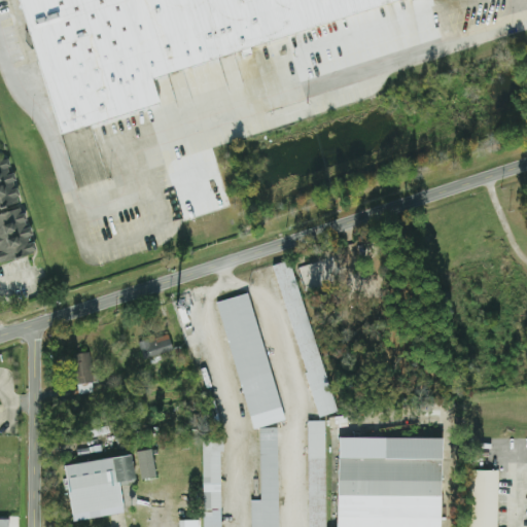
[(393,0),(150,78),(157,101),(59,133),(14,0),(393,0)]
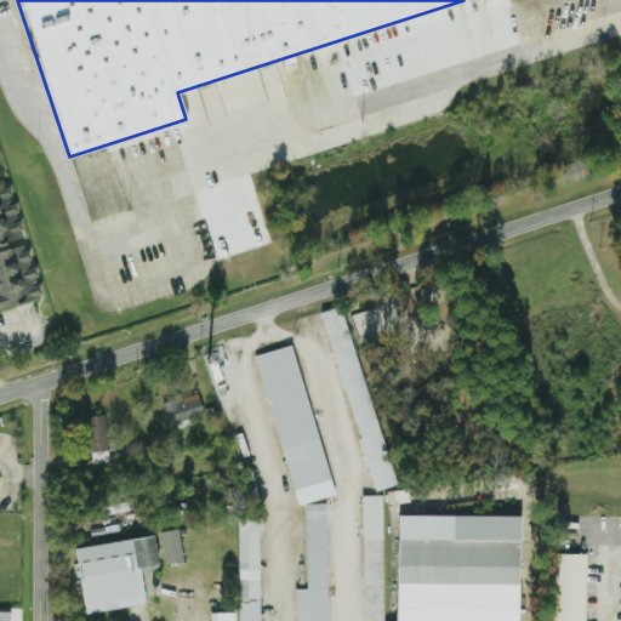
[(0,309),(45,297),(41,280),(36,266),(34,267),(29,249),(28,250),(10,186),(0,188),(0,309)]
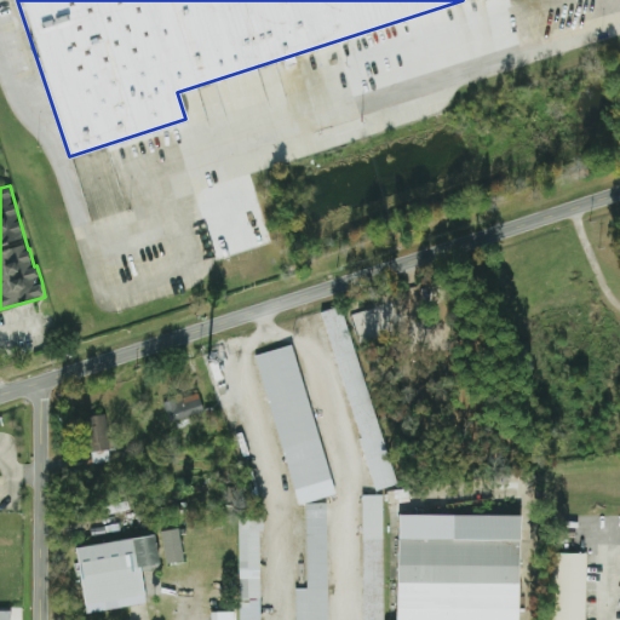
[(395,484),(342,306),(321,313),(374,492),(395,484)]
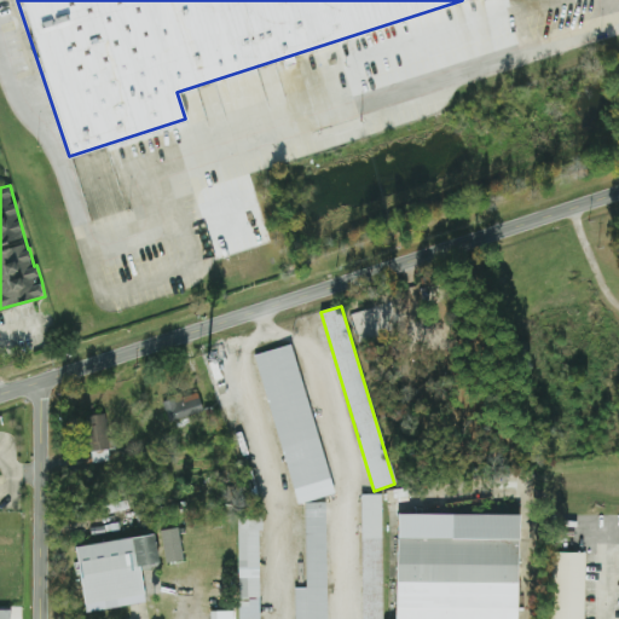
[(255,353),(294,504),(333,495),(294,343),(255,353)]
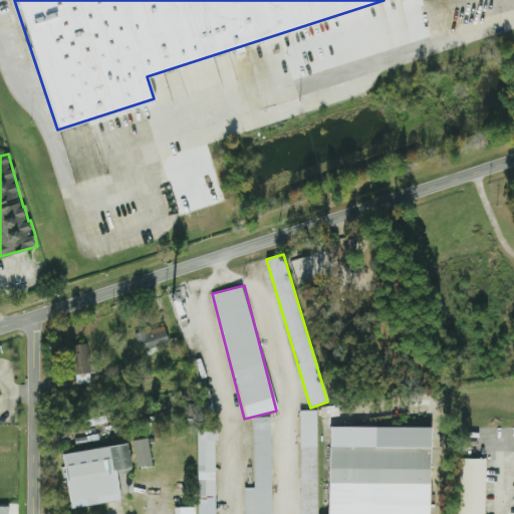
[(169,341),(164,325),(134,334),(139,350),(169,341)]
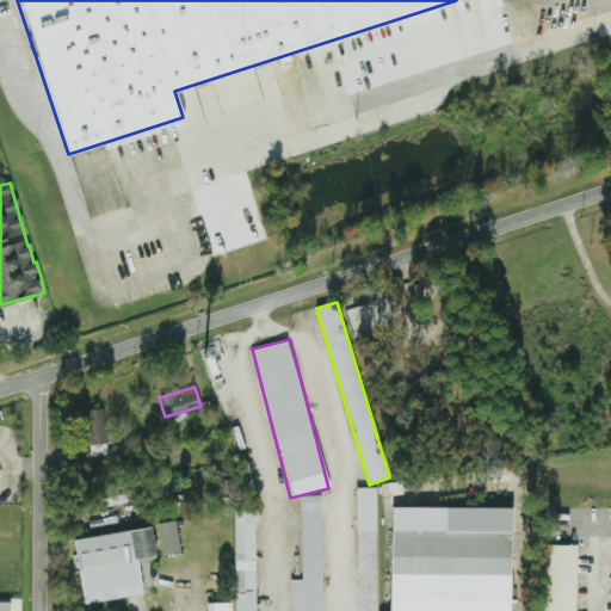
[(107,456),(105,409),(85,411),(87,457),(107,456)]
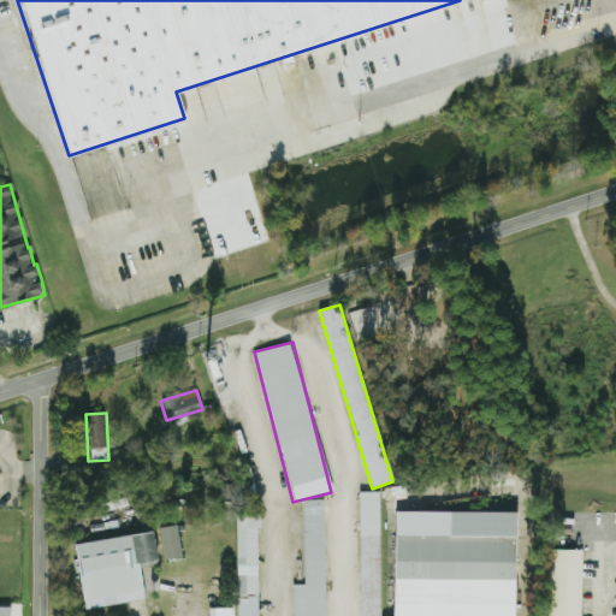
[(379,615),(378,492),(357,493),(359,615),(379,615)]
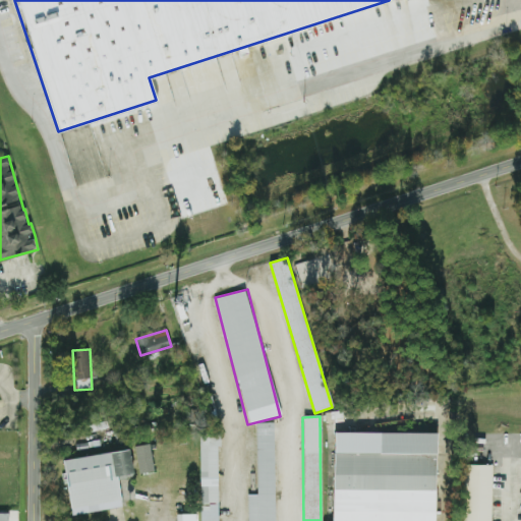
[(274,520),(274,423),(255,423),(256,496),(247,496),(247,520),(274,520)]
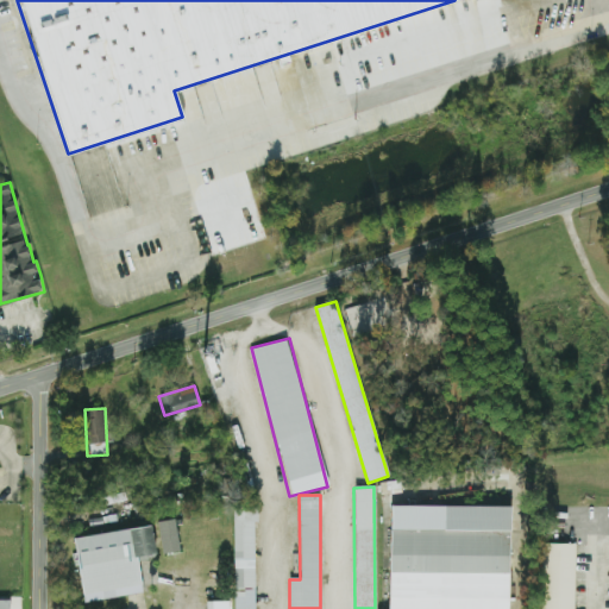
[(255,506),(233,506),(233,563),(255,563),(255,506)]
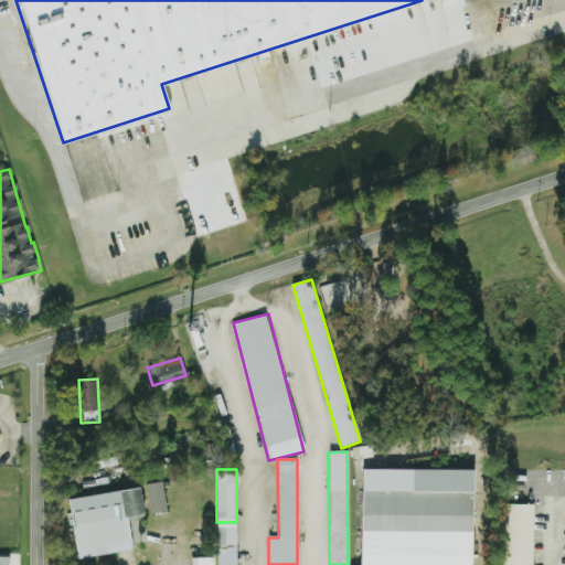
[(361,470),(360,564),(471,564),(472,471),(361,470)]
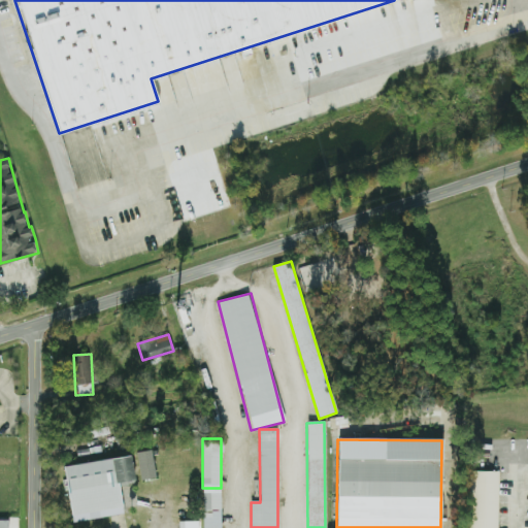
[(156,479),(154,451),(138,452),(140,480),(156,479)]
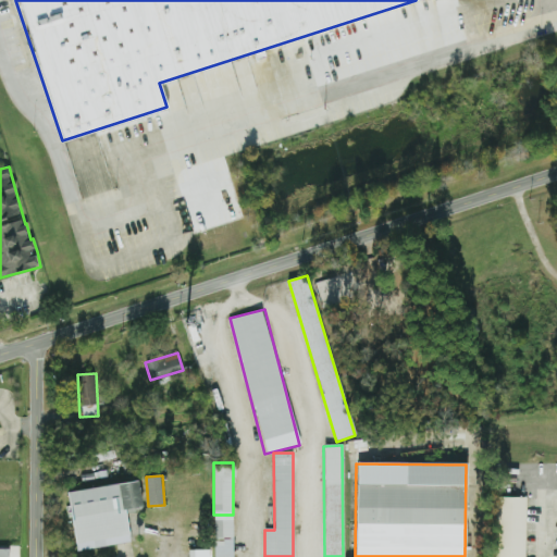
[(127,535),(121,484),(67,492),(74,543),(127,535)]
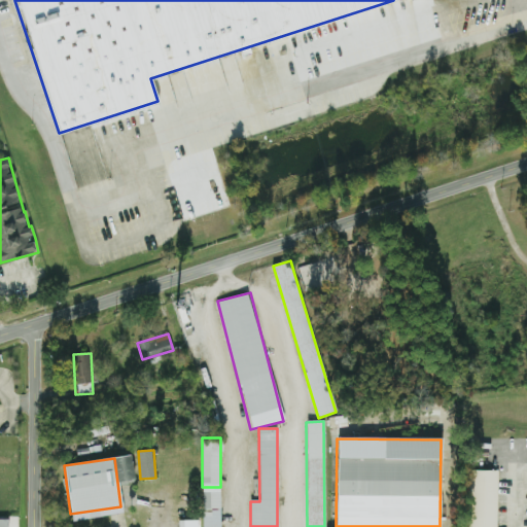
[(467,526),(496,526),(496,470),(467,470),(467,526)]
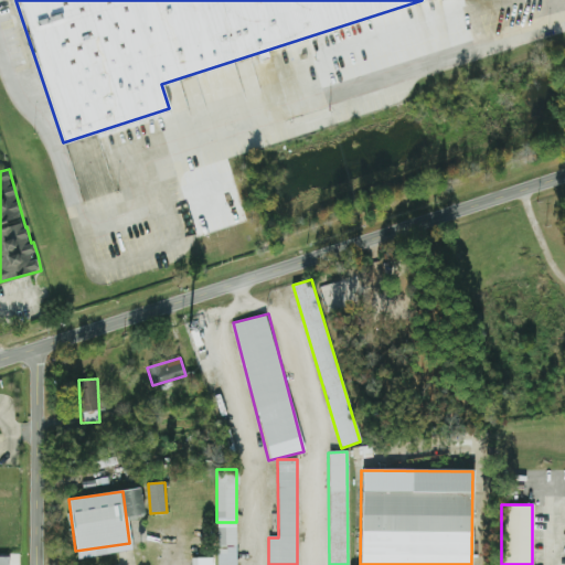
[(217,528),(217,564),(235,564),(235,528),(217,528)]
